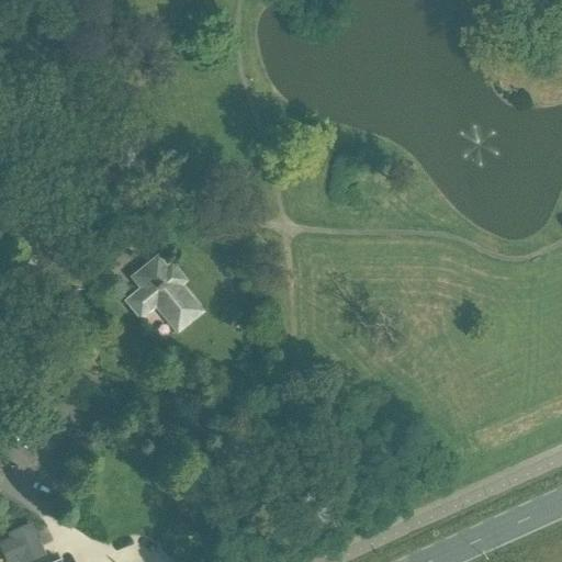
[(137,282),(133,285),(141,296),(138,299),(133,302),(145,317),(153,312),(157,307),(175,329),(176,330),(177,332),(178,330),(179,329),(180,332),(186,328),(198,317),(195,315),(198,313),(195,311),(199,308),(201,306),(181,281),(182,280),(183,279),(175,268),(171,271),(170,270),(169,269),(165,273),(157,263),(154,266),(152,263),(152,262),(136,274),(138,277),(138,278),(135,280),(137,282)]
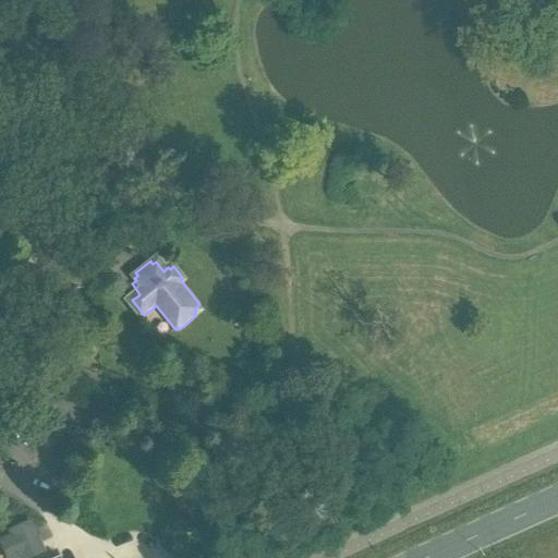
[(21,557),(28,557),(45,552),(31,521),(11,531),(12,535),(0,540),(0,541),(7,557),(13,557),(21,555),(21,557)]
